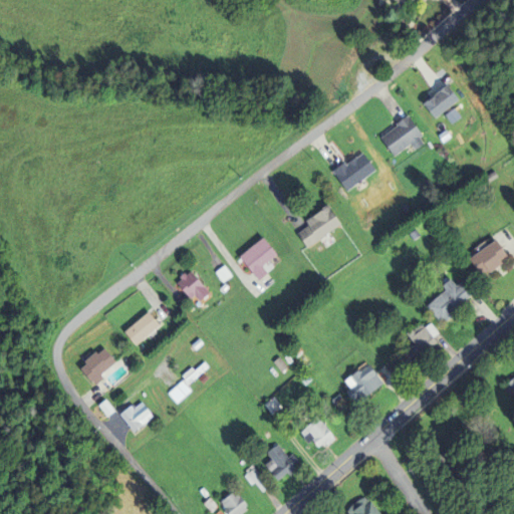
[(433,117),(422,102),(446,83),(458,98),(433,117)]
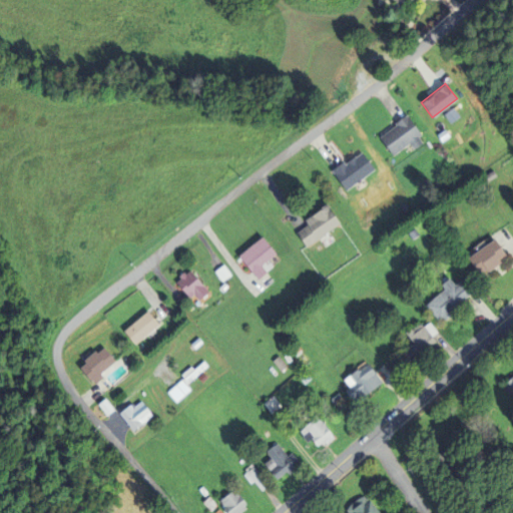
[(413,149),(409,142),(392,155),(379,137),(395,125),(394,122),(405,114),(420,134),(417,136),(422,142),(413,149)]
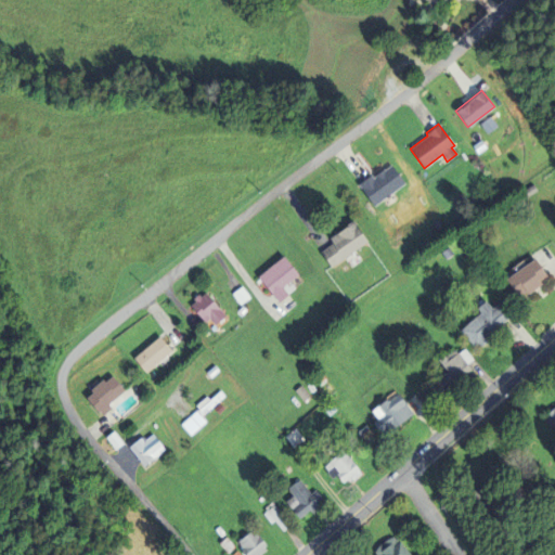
[(373,178),(374,177),(373,176),(383,168),(384,169),(390,165),(404,183),(388,195),(389,196),(386,198),(386,197),(374,206),(358,184),(370,175),(373,178)]
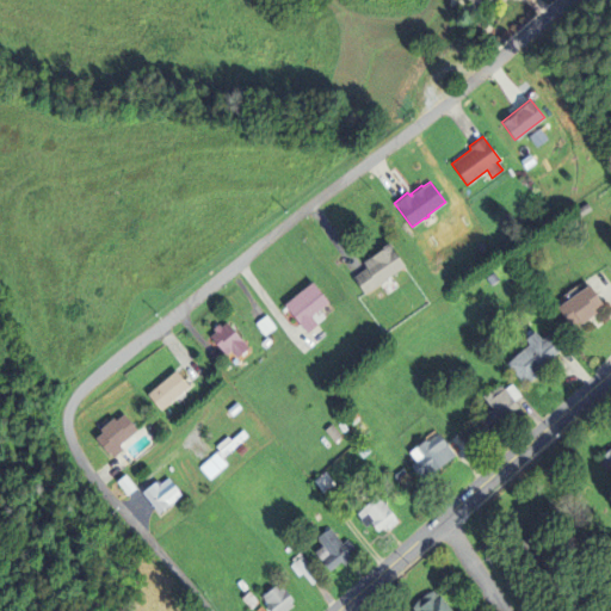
[(576,209),(586,202),(591,210),(581,216),(576,209)]
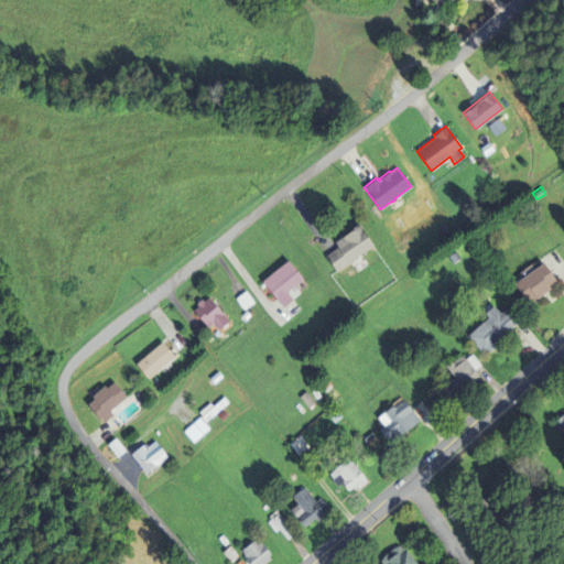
[(351,229),(350,228),(357,223),(372,246),(335,271),(325,256),(337,247),(334,242),(351,229)]
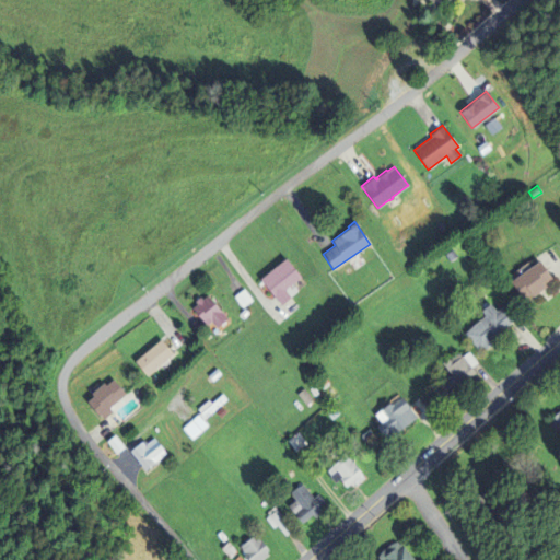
[(444,255),(452,248),(457,256),(450,261),(444,255)]
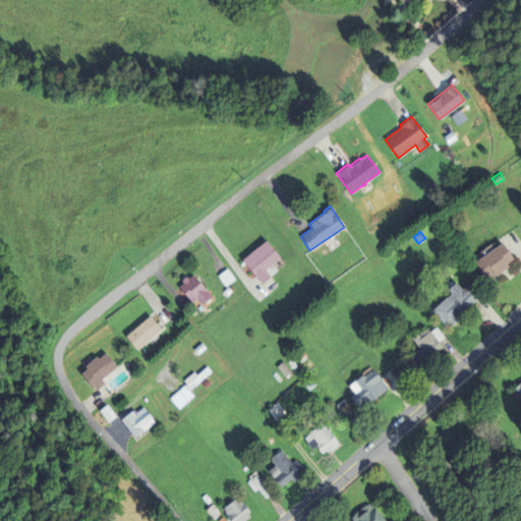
[(264,270),(270,276),(261,284),(240,259),(264,239),(279,256),(264,270)]
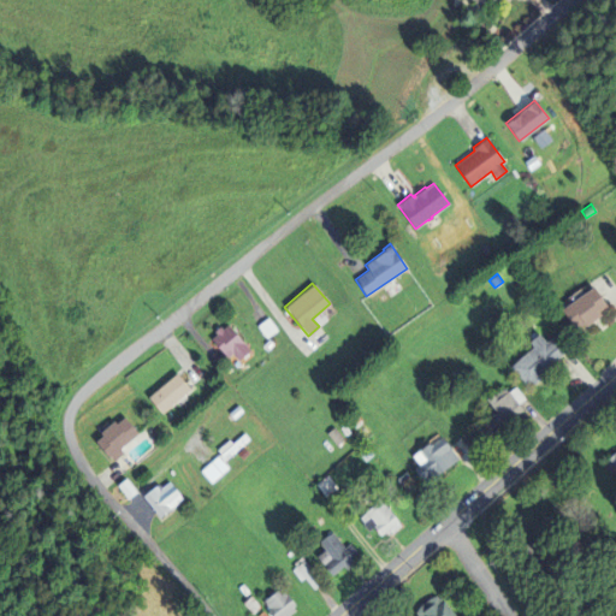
[(560,311),(592,286),(606,307),(598,313),(600,315),(585,327),(581,323),(574,329),(560,311)]
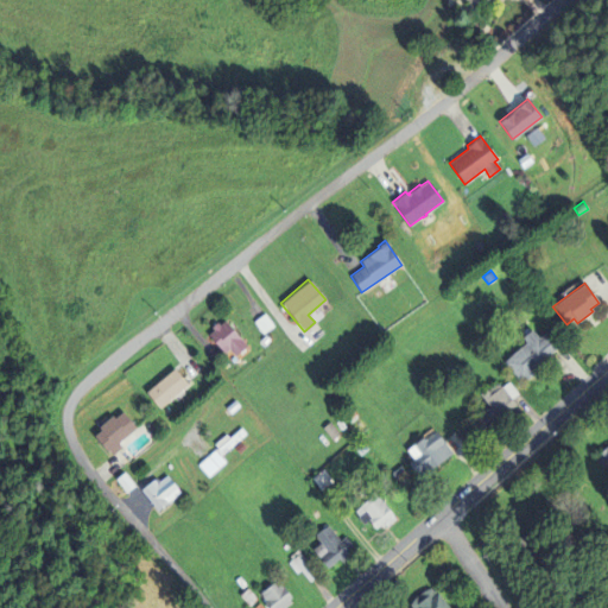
[(263,333),(253,322),(264,314),(272,325),(263,333)]
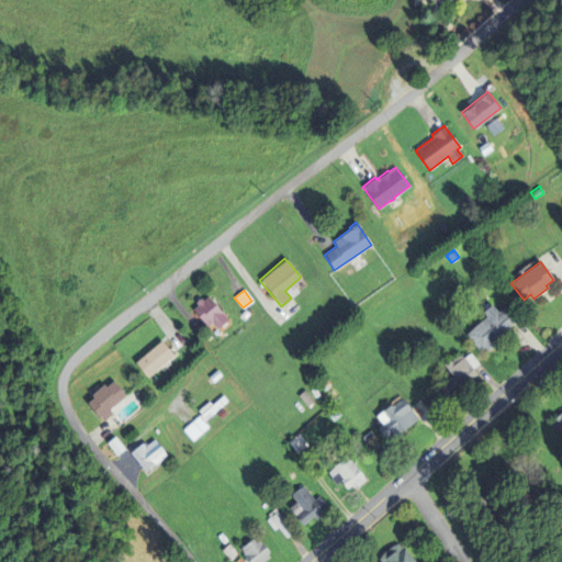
[(211,323),(205,326),(191,310),(200,303),(197,300),(199,298),(202,301),(208,296),(228,321),(217,329),(211,323)]
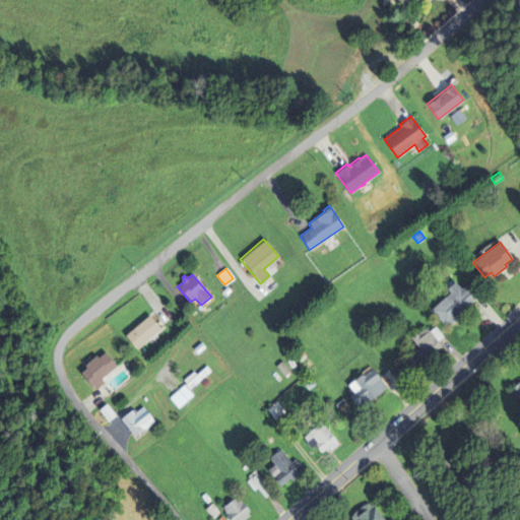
[(430,310),(449,293),(446,288),(453,281),(460,289),(469,281),(480,294),(455,316),(457,318),(450,324),(448,322),(443,326),(430,310)]
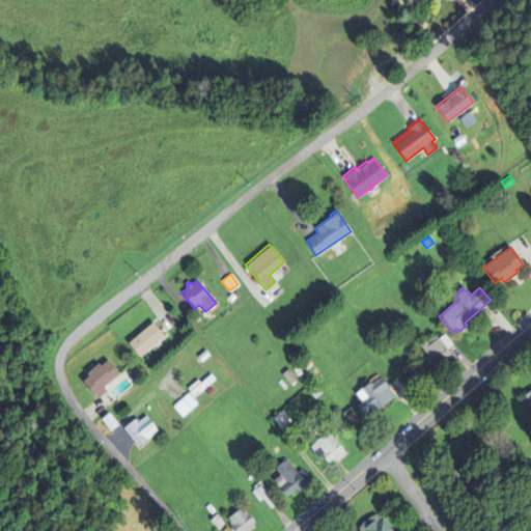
[(226,297),(230,292),(234,297),(230,301),(226,297)]
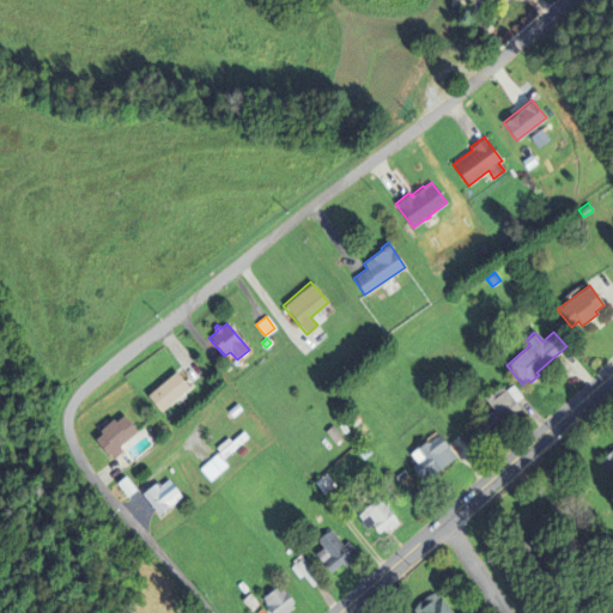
[(442,381),(456,369),(463,378),(449,389),(442,381)]
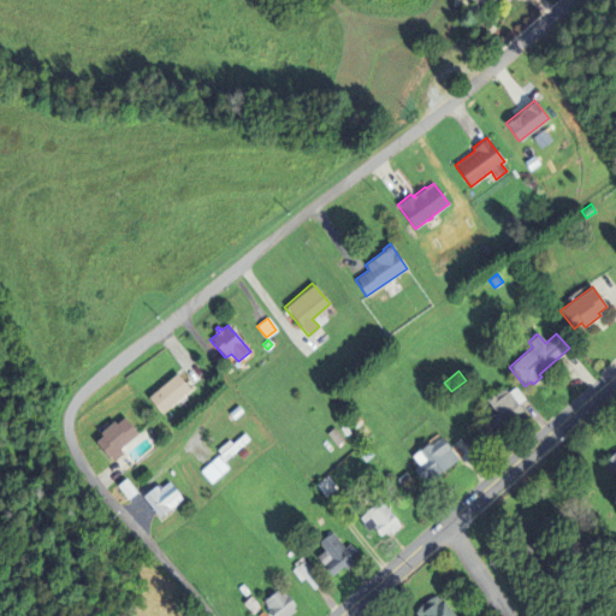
[(146,398),(176,373),(189,390),(160,415),(146,398)]
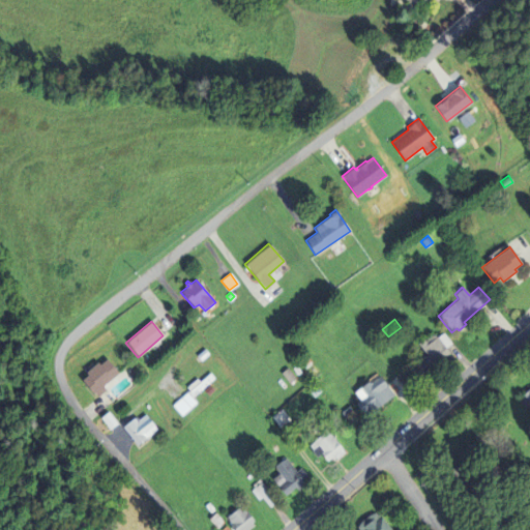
[(411,367),(427,355),(417,344),(423,339),(424,341),(434,333),(436,337),(437,336),(438,337),(443,333),(450,344),(446,347),(449,352),(444,357),(446,359),(440,364),(438,361),(418,377),(411,367)]
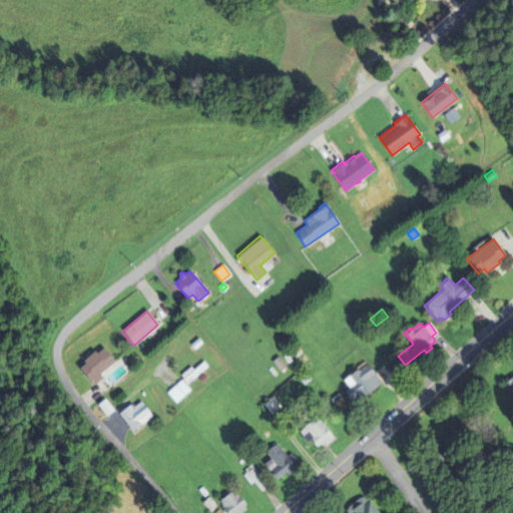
[(295,355),(292,351),(299,346),(302,350),(295,355)]
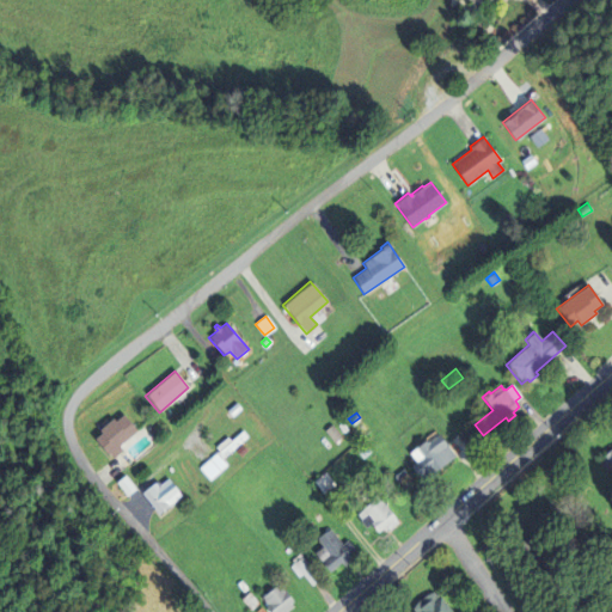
[(111,459),(93,438),(99,434),(97,430),(111,418),(114,422),(122,415),(136,432),(118,446),(122,451),(111,459)]
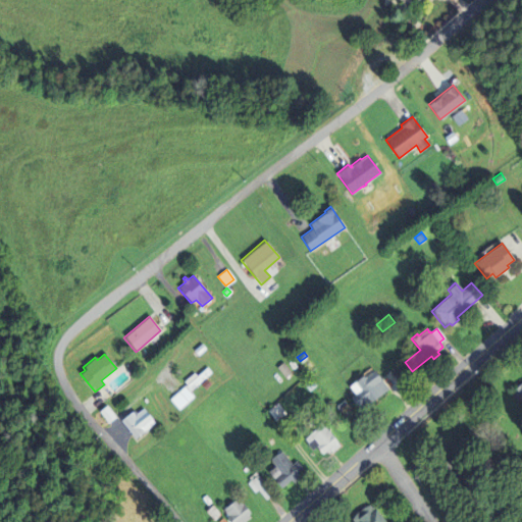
[(211,357),(216,363),(211,366),(206,360),(211,357)]
